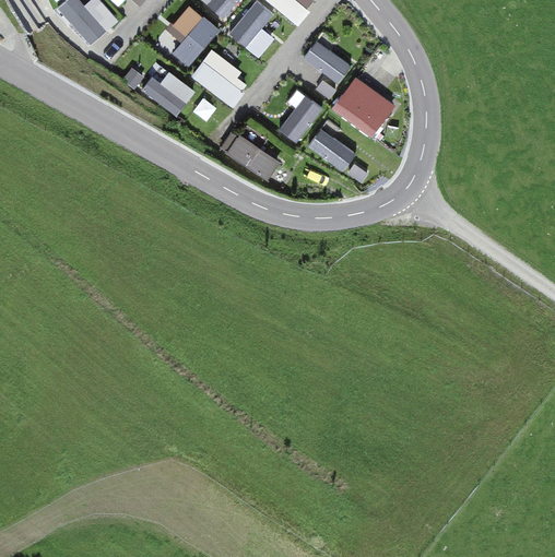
[(74,0),(50,0),(86,48),(118,24),(99,0),(92,0),(81,8),(74,0)]
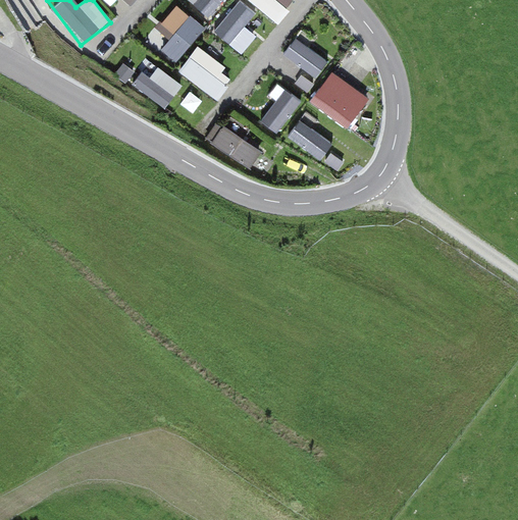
[(248,0),(276,22),(294,0),(248,0)]
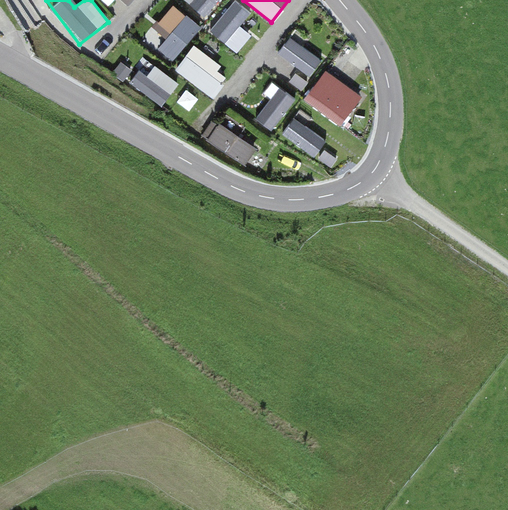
[(157,48),(172,61),(200,29),(173,5),(157,22),(170,34),(157,48)]
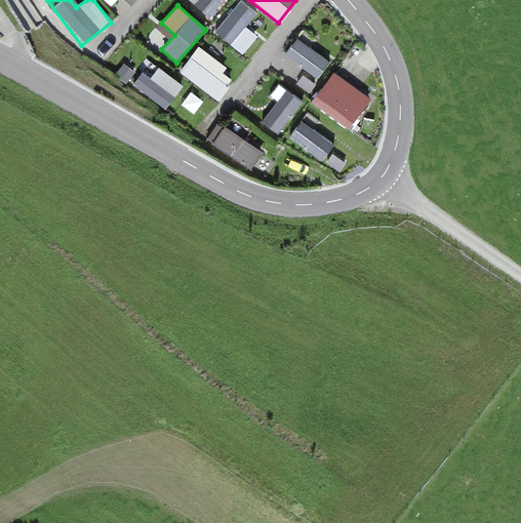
[(245,56),(263,36),(236,13),(218,33),(245,56)]
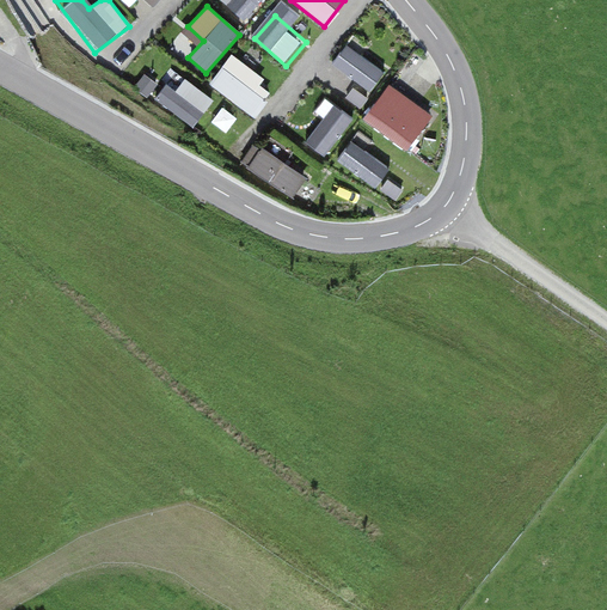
[(361,104),(384,74),(349,47),(326,77),(361,104)]
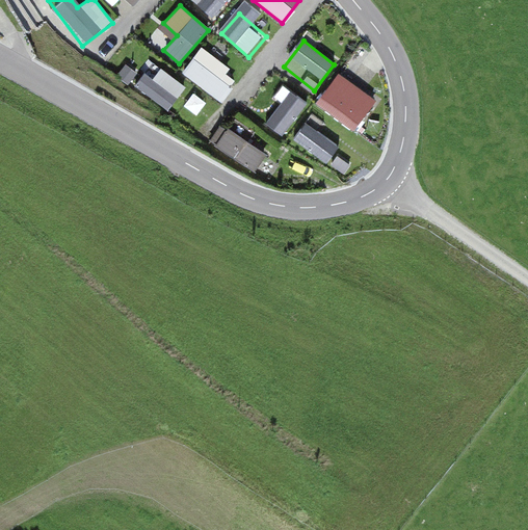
[(238,79),(200,50),(182,73),(220,102),(238,79)]
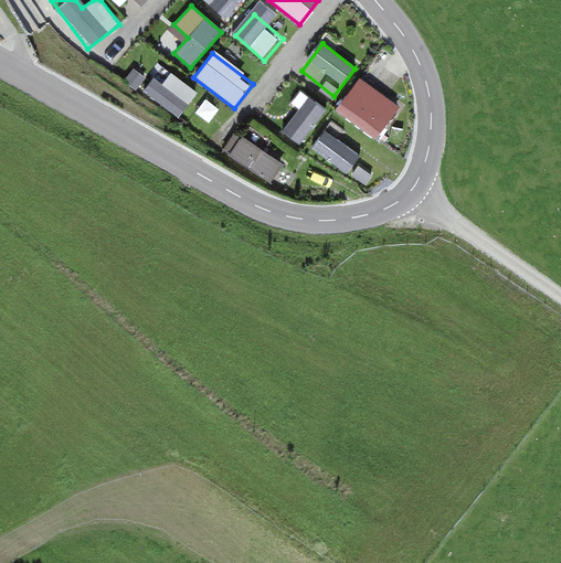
[(177,117),(197,95),(160,63),(140,86),(177,117)]
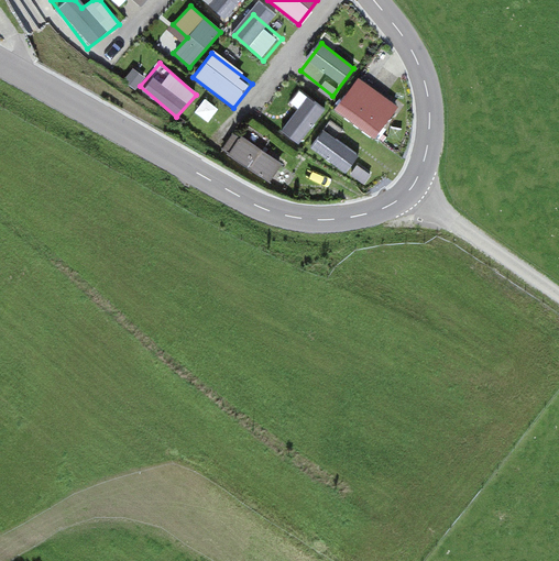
[(373,139),(397,110),(361,78),(336,107),(373,139)]
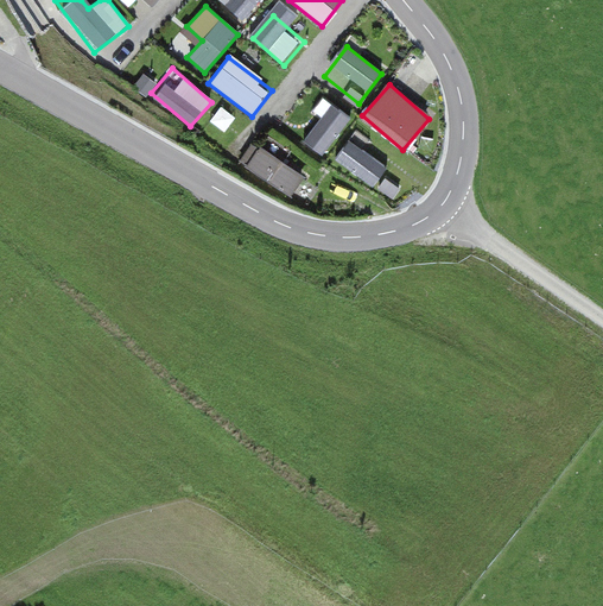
[(325,102),(302,141),(325,156),(349,117),(325,102)]
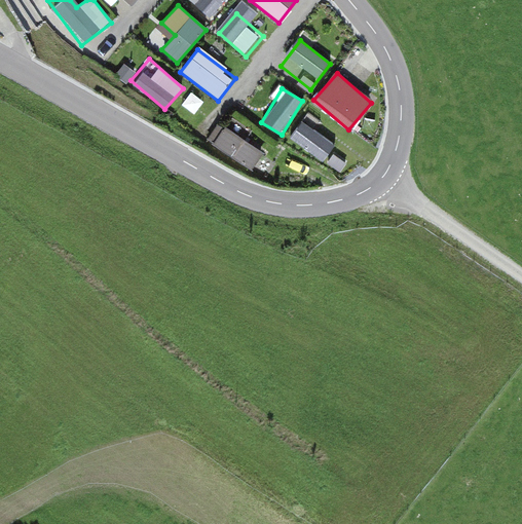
[(194,124),(211,106),(194,91),(178,109),(194,124)]
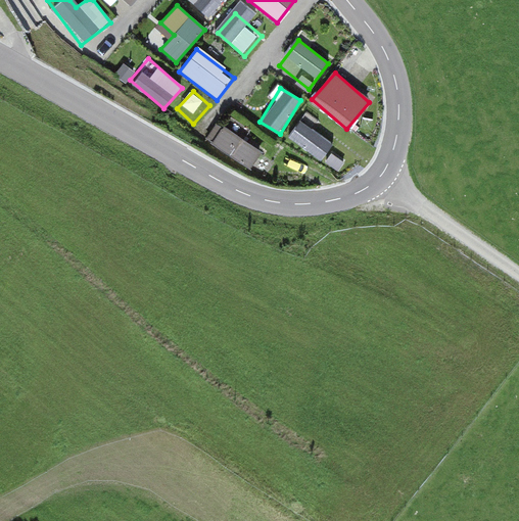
[(303,117),(288,135),(320,163),(335,146),(303,117)]
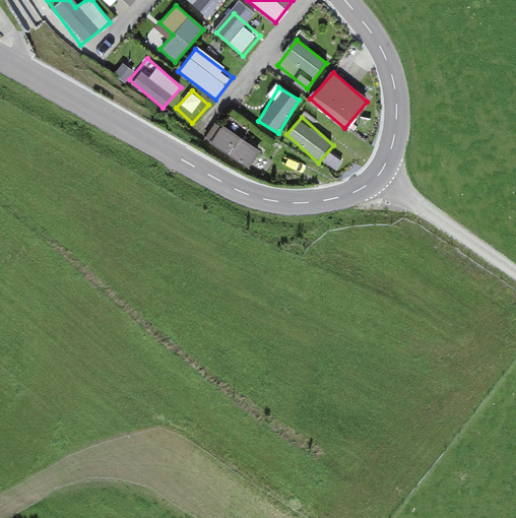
[(248,169),(259,153),(215,122),(204,138),(248,169)]
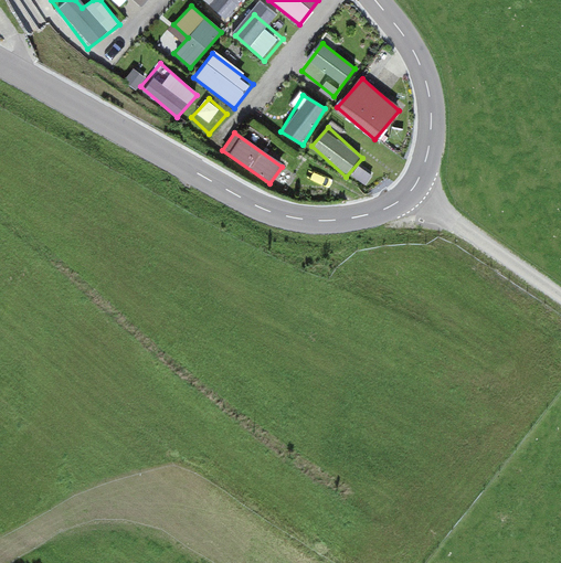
All buildings are outlined.
